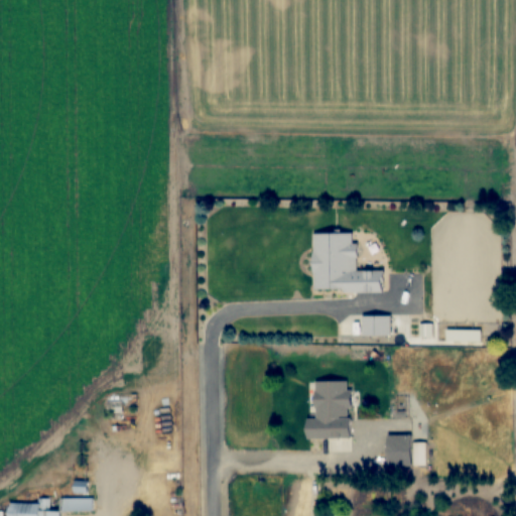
[(314,235),(314,292),(385,293),(385,272),(358,271),(359,244),(354,244),(354,235),(314,235)]
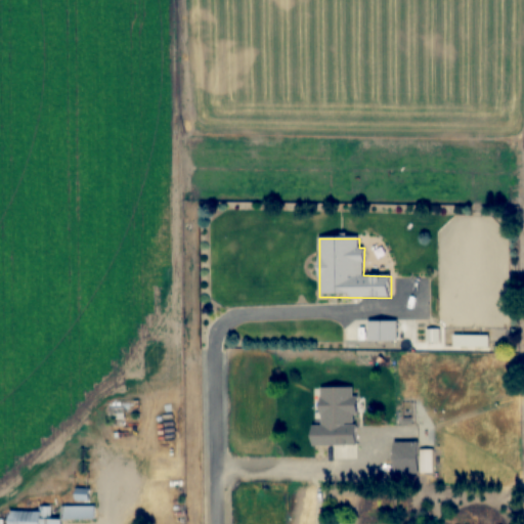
[(368,322),(368,342),(405,342),(405,322),(368,322)]
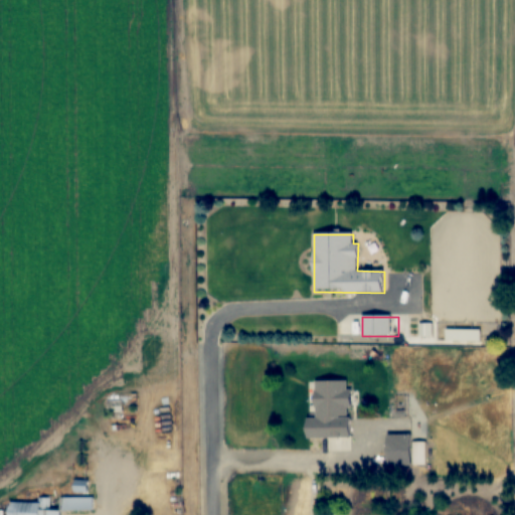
[(351,380),(316,380),(316,418),(307,418),(307,437),(351,437),(351,380)]
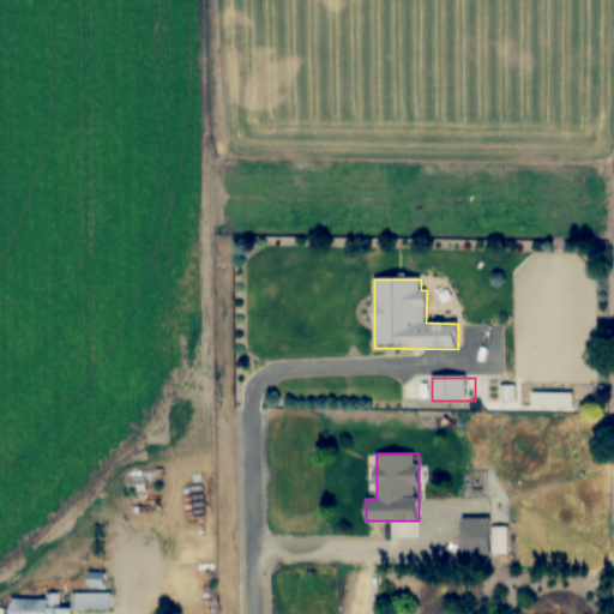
[(130,492),(146,491),(146,477),(130,479),(130,492)]
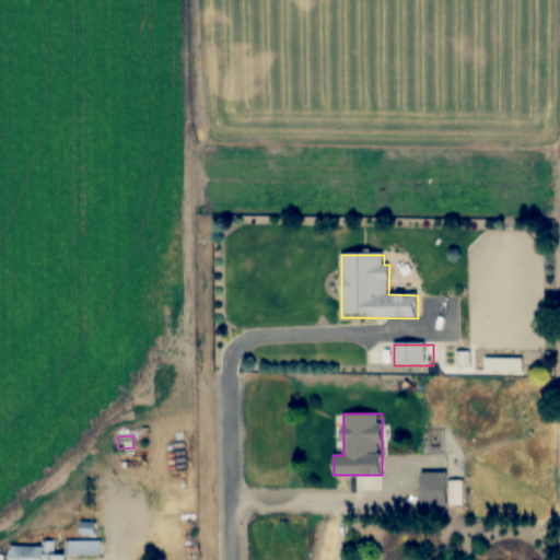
[(447,473),(422,473),(422,505),(447,505),(447,473)]
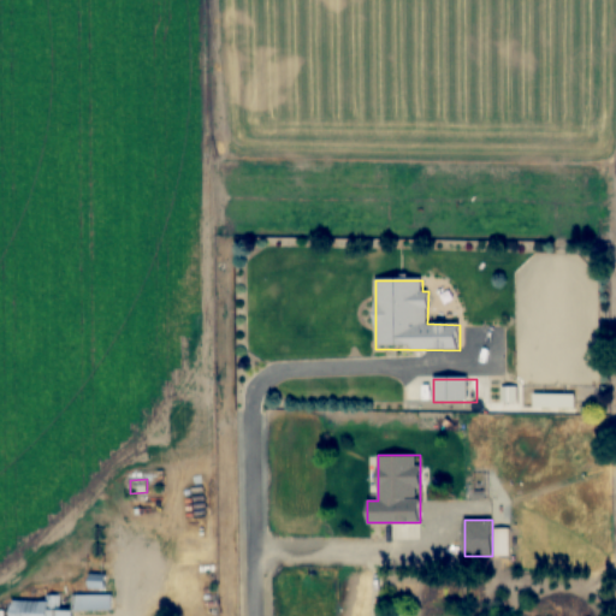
[(78,610),(113,610),(113,592),(78,592),(78,610)]
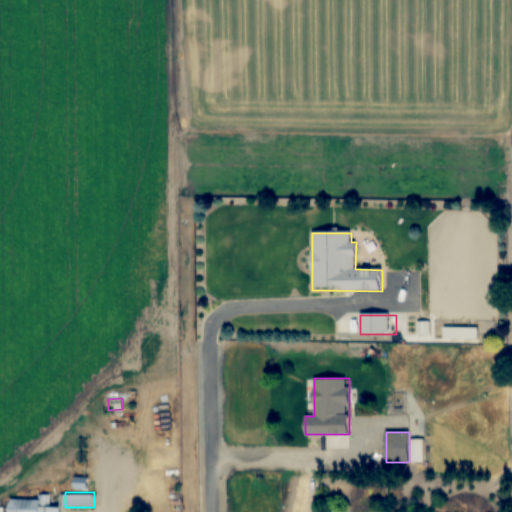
[(41,500),(10,499),(9,511),(60,511),(61,507),(41,506),(41,500)]
